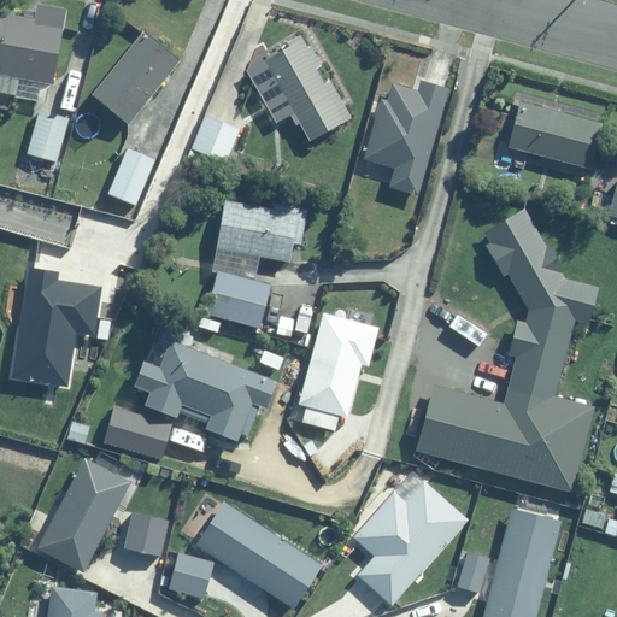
[(46,105),(66,11),(40,6),(37,15),(24,11),(21,22),(7,19),(0,50),(0,74),(18,78),(15,98),(46,105)]
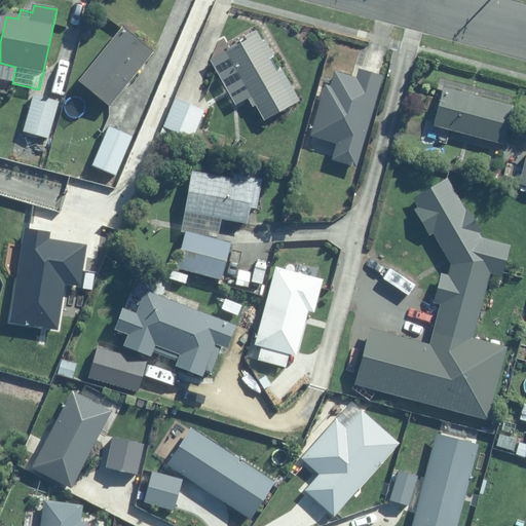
[(111,109),(153,55),(122,32),(80,84),(111,109)]
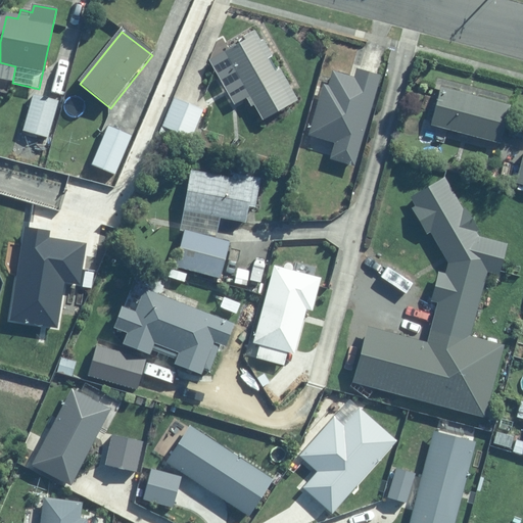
[(299,102),(257,37),(211,66),(237,106),(250,98),(267,123),(299,102)]
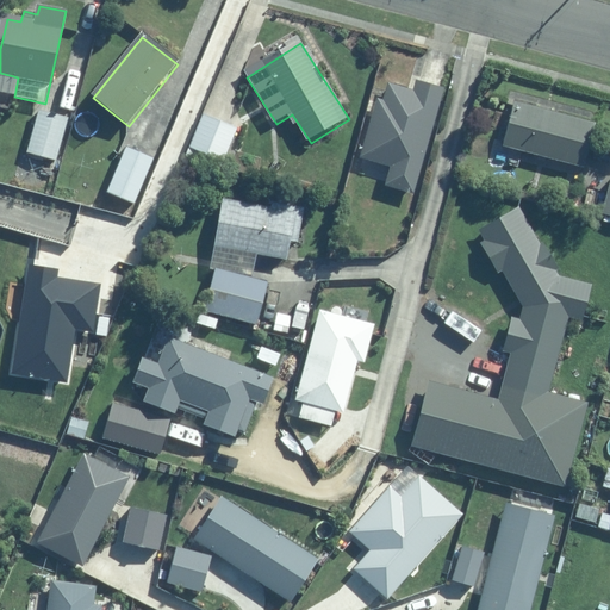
[(415,194),(443,93),(414,85),(412,92),(390,85),(384,105),(379,103),(363,160),(394,168),(388,187),(415,194)]
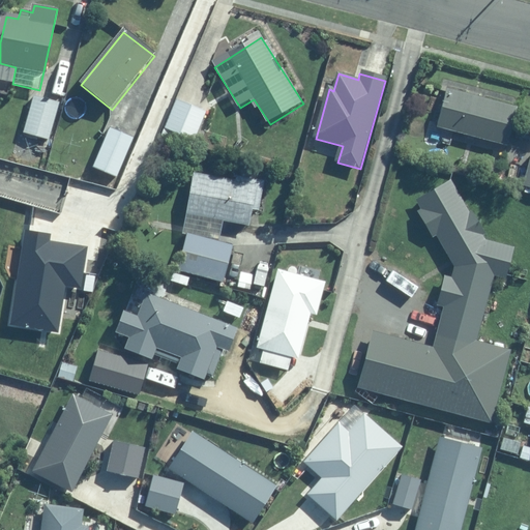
[(517,106),(449,87),(438,129),(505,148),(517,106)]
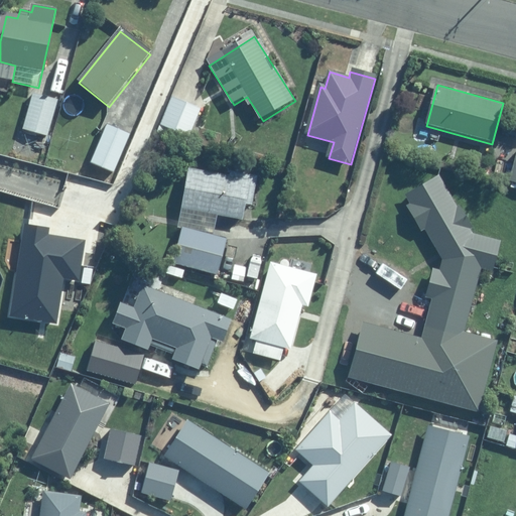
[(57,102),(32,95),(22,130),(47,137),(57,102)]
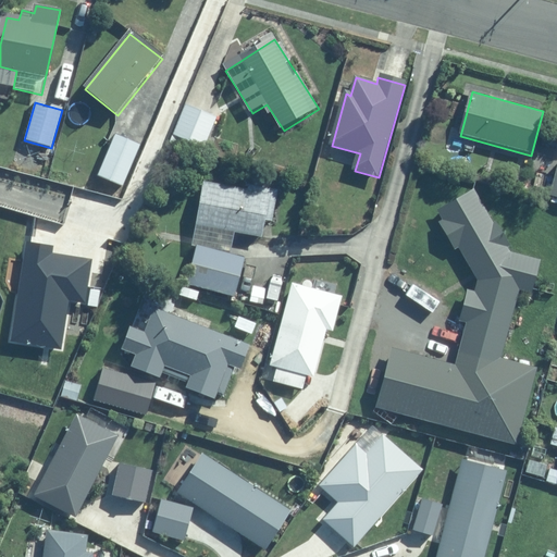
[(214,118),(185,106),(171,140),(200,152),(214,118)]
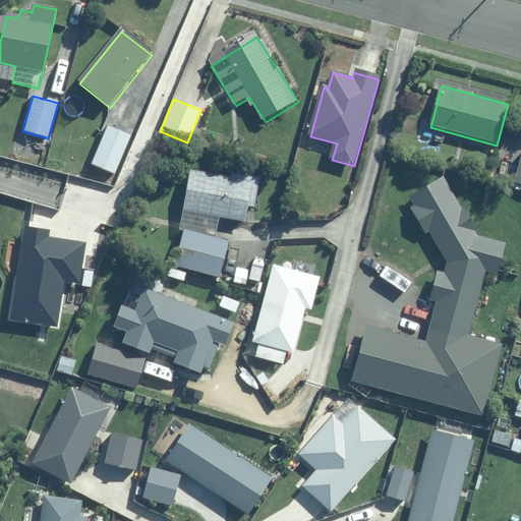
[(131,136),(106,125),(89,165),(115,176),(131,136)]
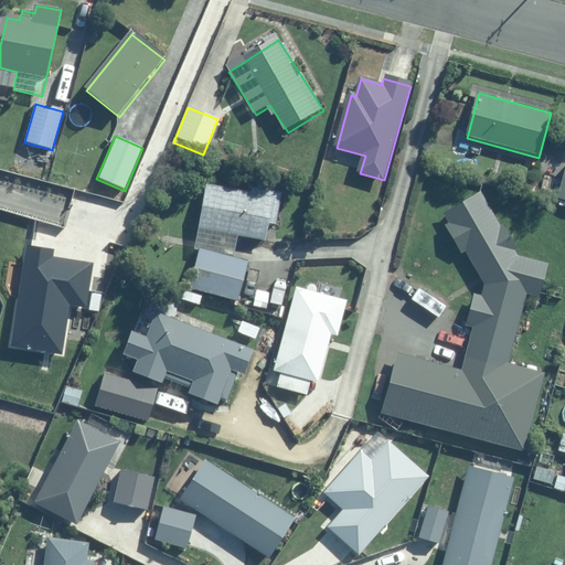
[(205,187),(196,230),(266,243),(269,224),(277,225),(283,194),(249,188),(248,195),(205,187)]
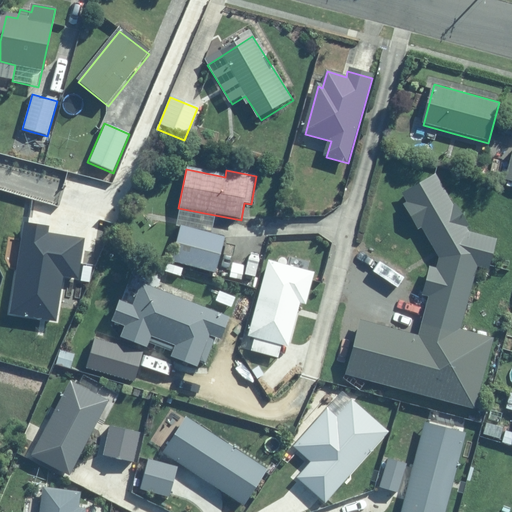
[(439,260),(437,268),(427,265),(419,292),(429,295),(417,338),(360,322),(345,374),(471,409),(491,339),(457,330),(474,268),(488,272),(497,242),(469,234),(438,176),(403,195),(407,203),(402,205),(416,231),(422,228),(439,260)]
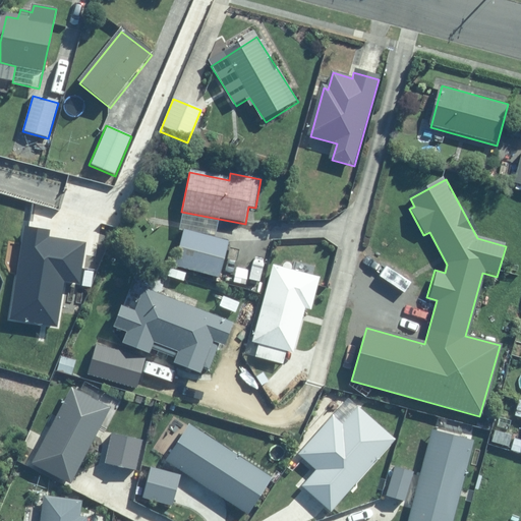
[(230,242),(181,230),(173,267),(222,278),(230,242)]
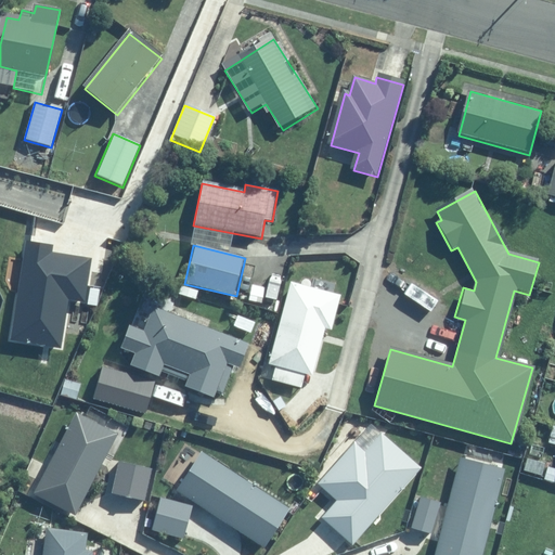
[(343,294),(289,282),(272,357),(265,355),(259,376),(310,388),(324,331),(333,333),(343,294)]
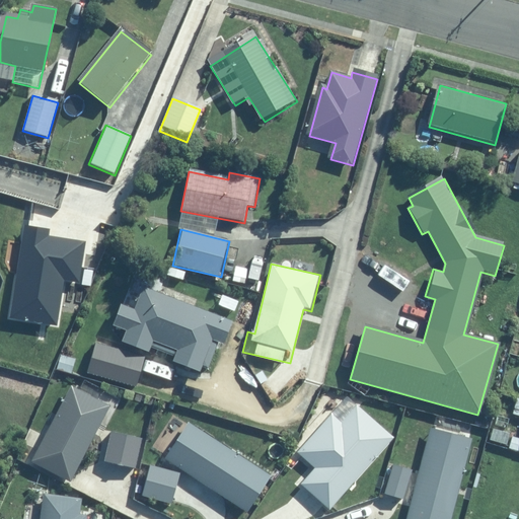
[(231,325),(145,289),(135,310),(122,305),(114,325),(128,331),(123,343),(147,353),(150,347),(175,358),(173,363),(200,374),(214,343),(223,346),(231,325)]
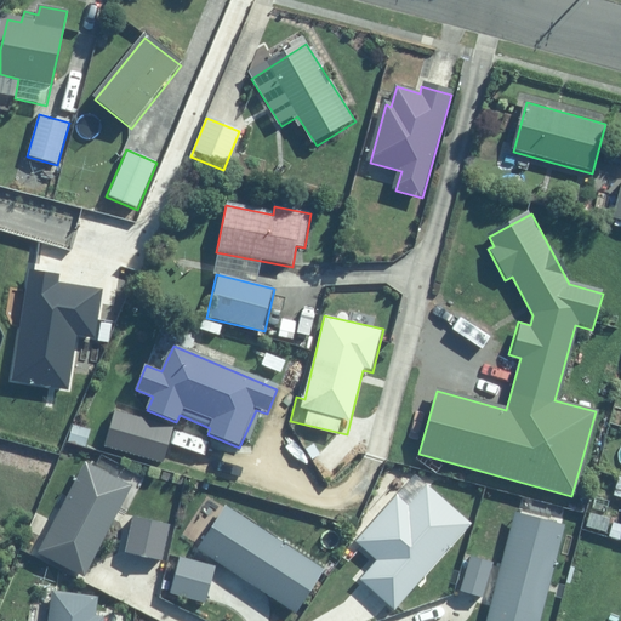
[(127,483),(77,457),(27,556),(78,581),(127,483)]
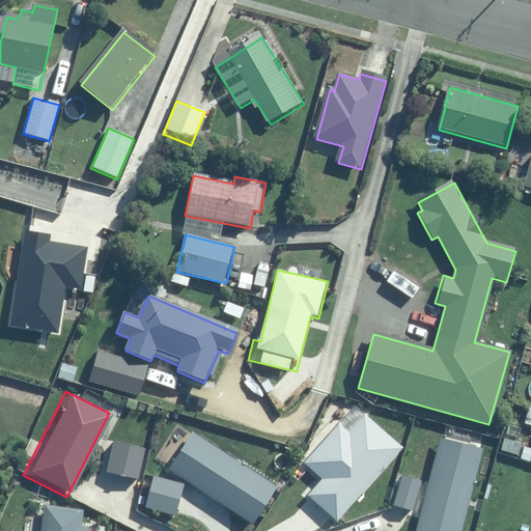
[(331,523),(398,447),(363,417),(345,437),(334,426),(301,463),(315,476),(296,498),(331,523)]
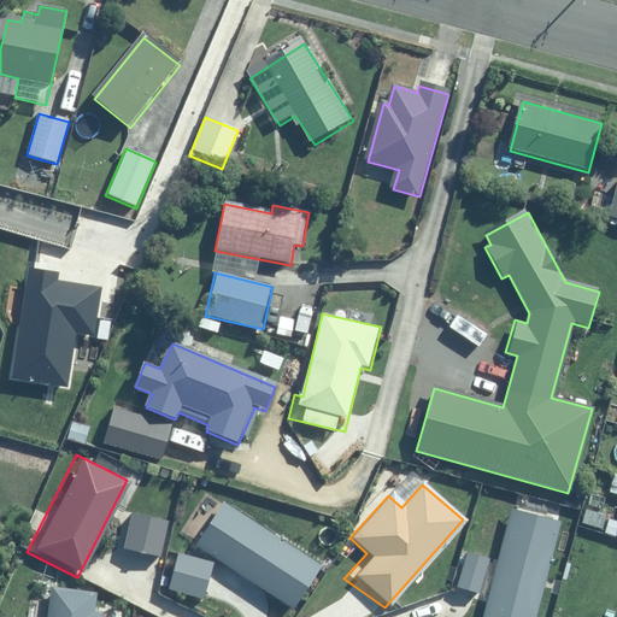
[(319,566),(213,501),(188,541),(293,607),(319,566)]
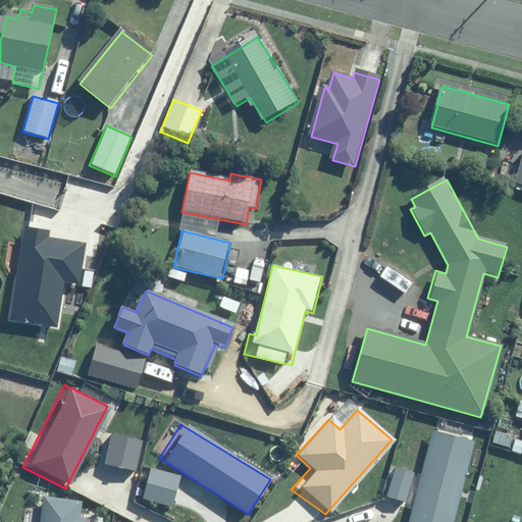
[(457,521),(475,440),(429,430),(409,521),(457,521)]
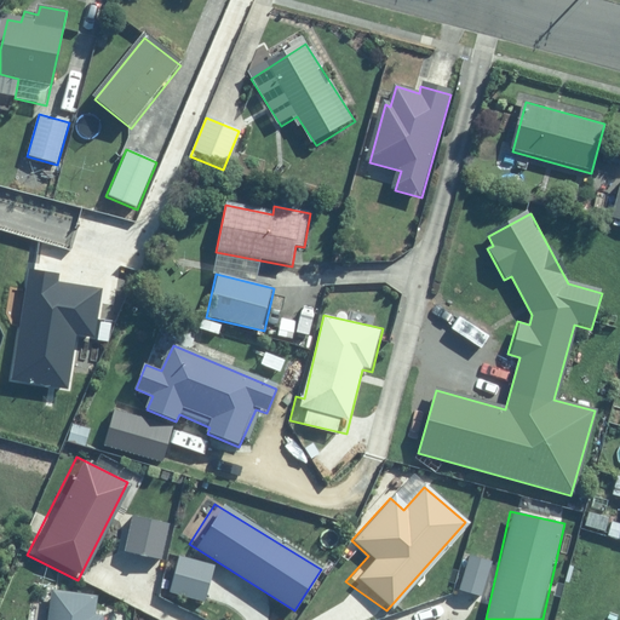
[(39,619),(101,619),(90,616),(93,593),(45,586),(39,619)]
